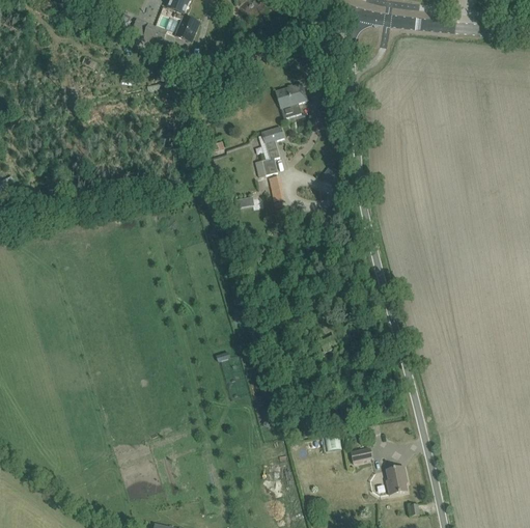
[(170,0),(168,5),(184,11),(188,0),(170,0)]
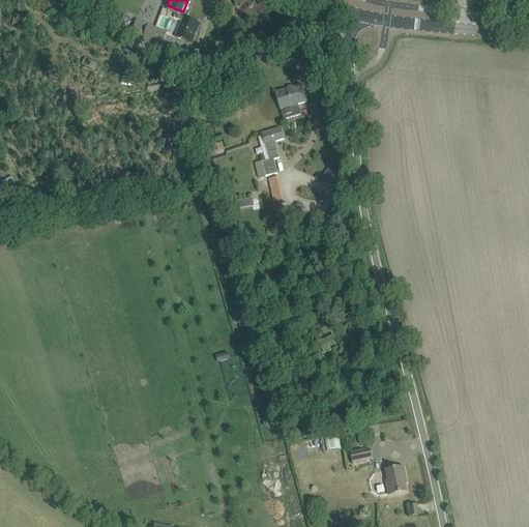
[(190,40),(194,30),(198,21),(177,12),(173,11),(172,15),(176,17),(181,19),(175,34),(190,40)]
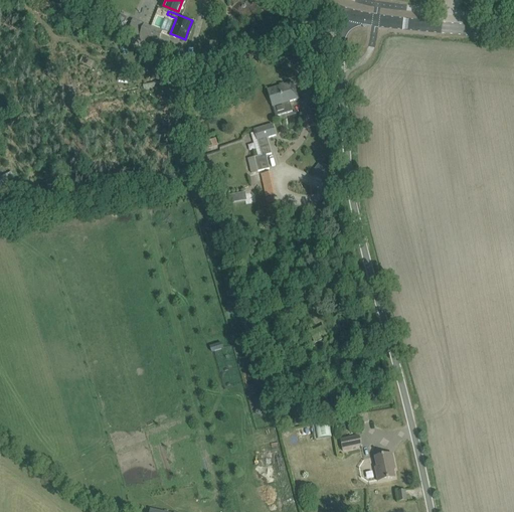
[(151,26),(141,22),(137,31),(146,35),(151,26)]
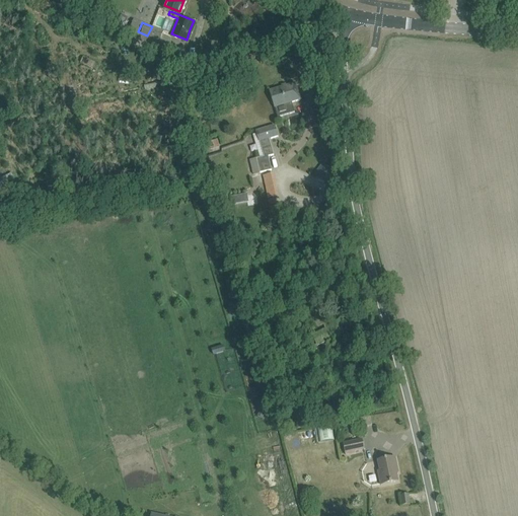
[(156,40),(161,30),(152,26),(147,35),(156,40)]
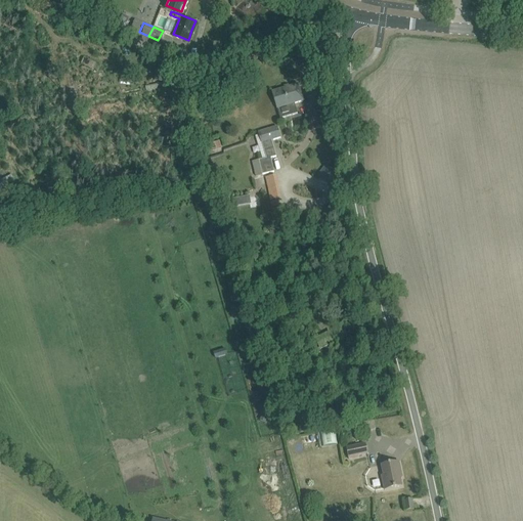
[(226,75),(217,86),(222,90),(224,89),(226,91),(232,83),(230,81),(231,80),(226,75)]
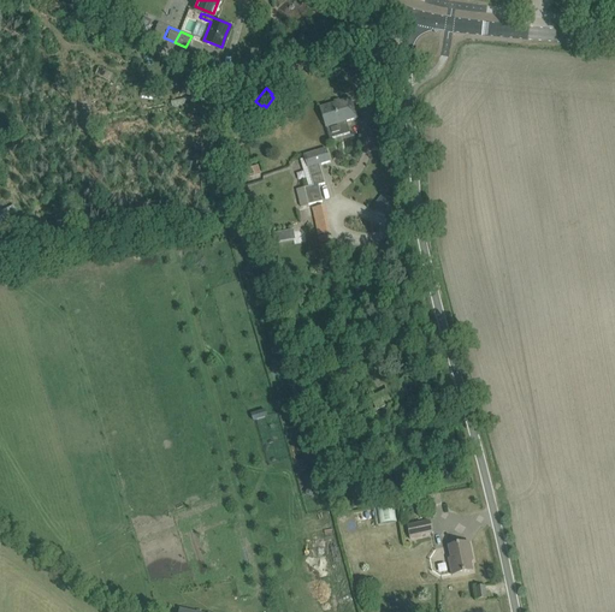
[(349,96),(319,105),(325,124),(329,136),(349,130),(346,118),(355,116),(349,96)]
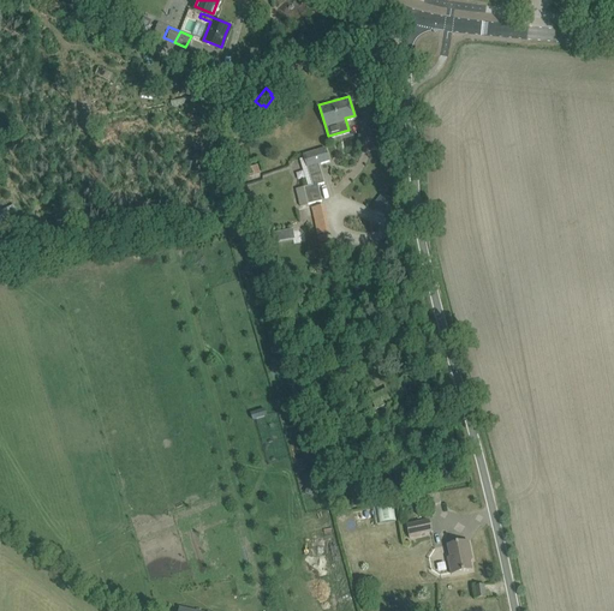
[(300,204),(307,202),(321,198),(316,183),(323,180),(317,161),(328,159),(325,145),(302,151),(302,155),(298,156),(307,184),(297,186),(300,204)]
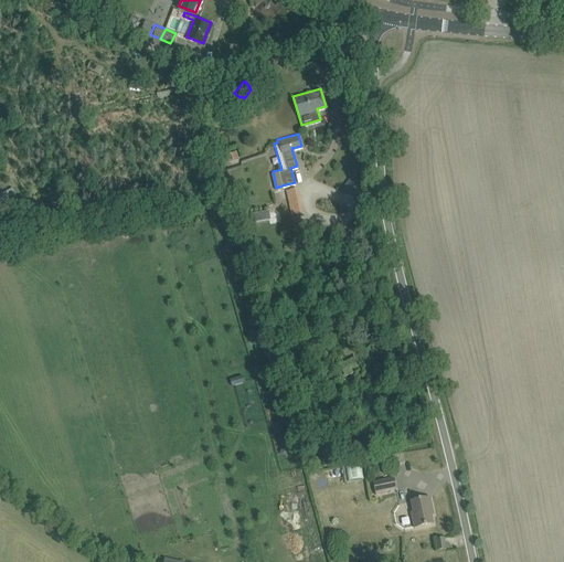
[(241,157),(258,150),(256,145),(240,150),(241,157)]
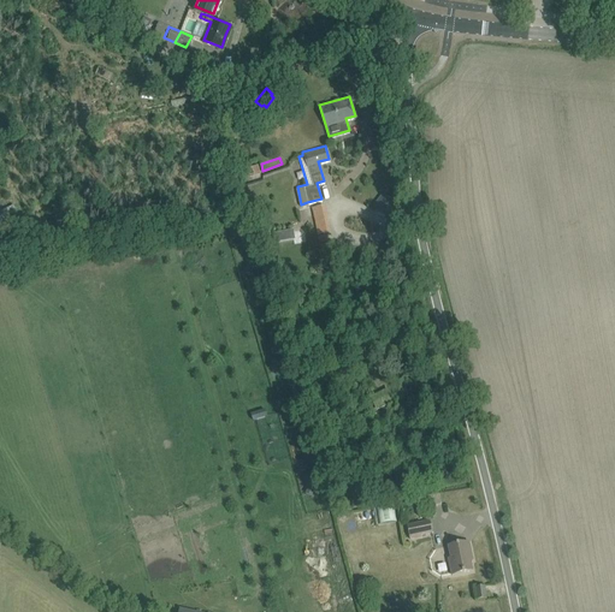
[(247,174),(259,171),(256,161),(244,166),(247,174)]
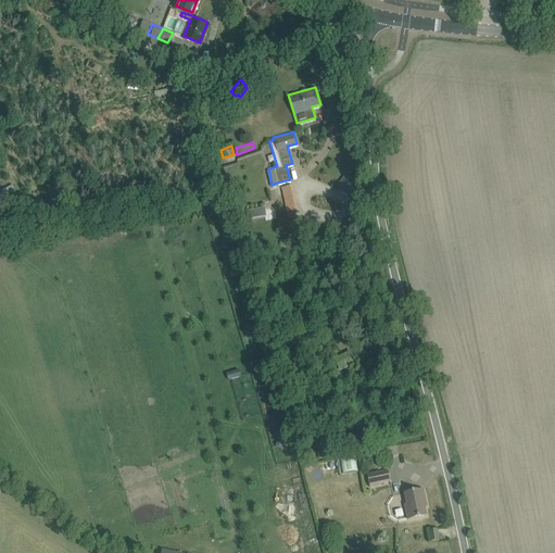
[(348,191),(355,180),(344,172),(336,183),(348,191)]
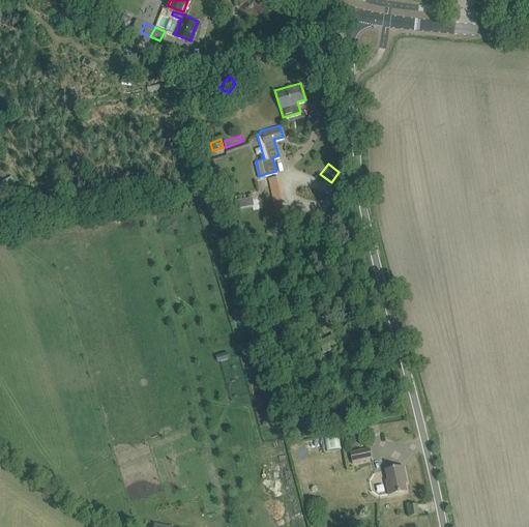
[(281,174),(269,176),(274,200),(286,198),(281,174)]
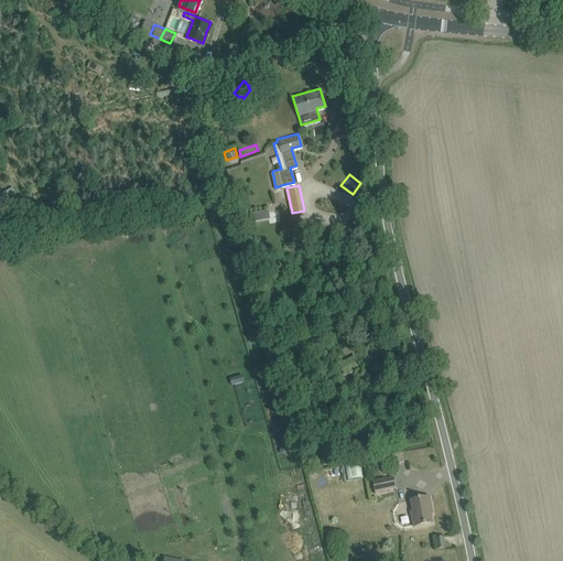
[(344,360),(348,368),(359,364),(355,355),(344,360)]
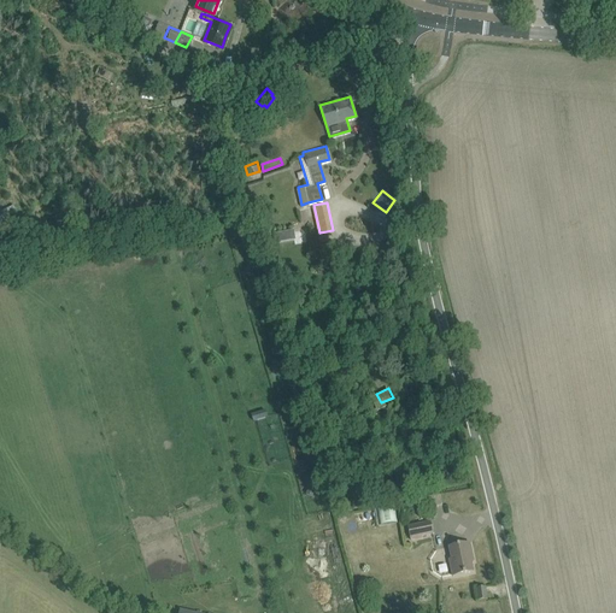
[(376,505),(379,520),(398,519),(397,502),(376,505)]
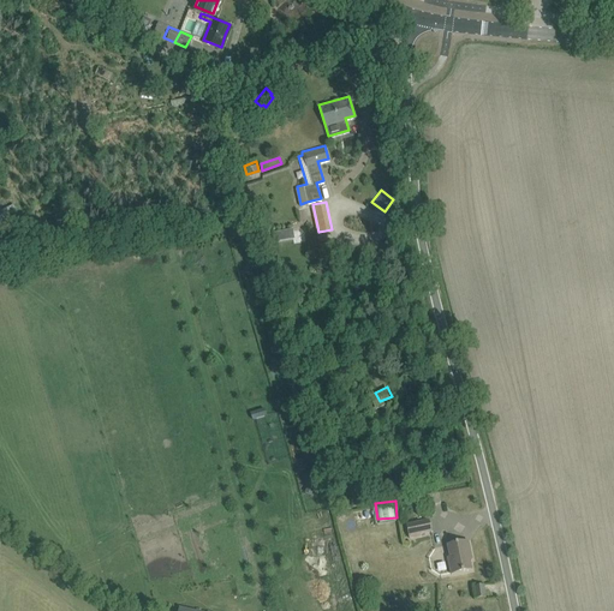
[(409,535),(419,533),(419,532),(430,529),(428,517),(405,522),(409,535)]
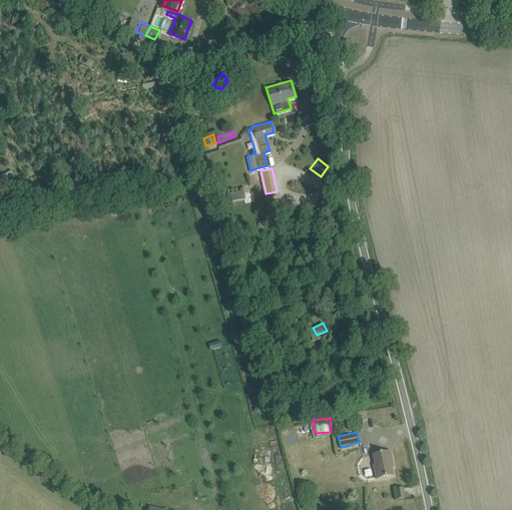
[(375,477),(393,473),(391,465),(393,465),(390,449),(372,453),(374,463),(373,463),(375,477)]
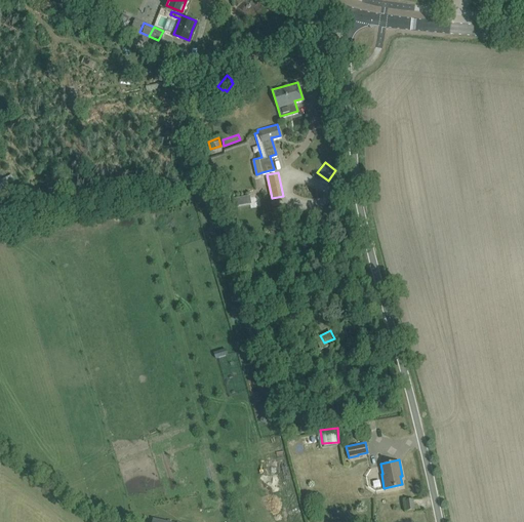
[(406,509),(413,508),(412,497),(404,498),(406,509)]
